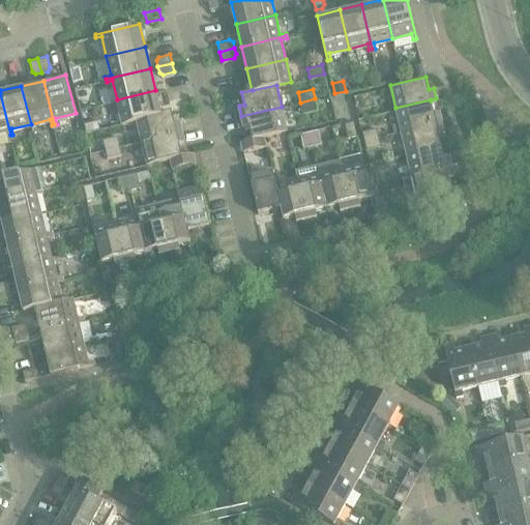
[(155,90),(117,99),(122,122),(137,118),(160,112),(155,90)]
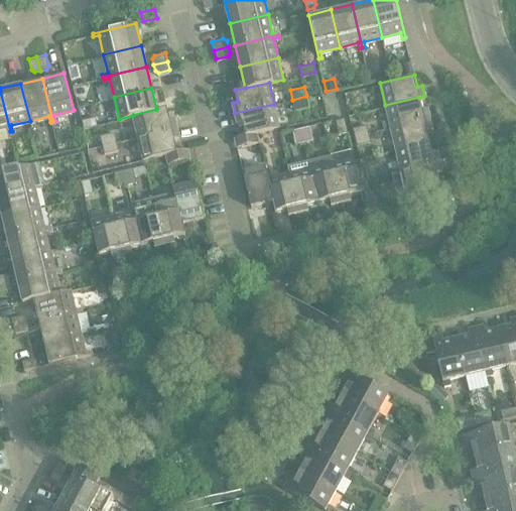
[(359,88),(345,92),(347,101),(361,97),(359,88)]
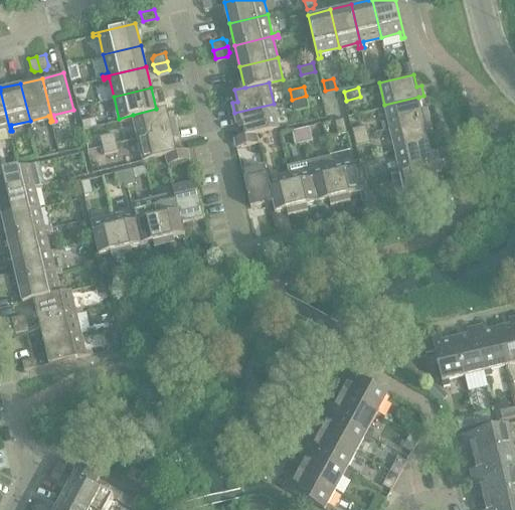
[(0,91),(0,127),(6,126),(7,132),(10,131),(0,91)]
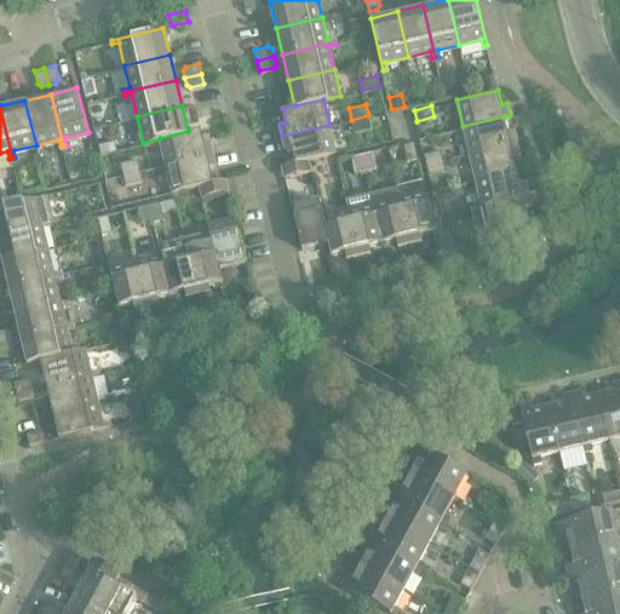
[(368,115),(351,120),(354,130),(371,126),(368,115)]
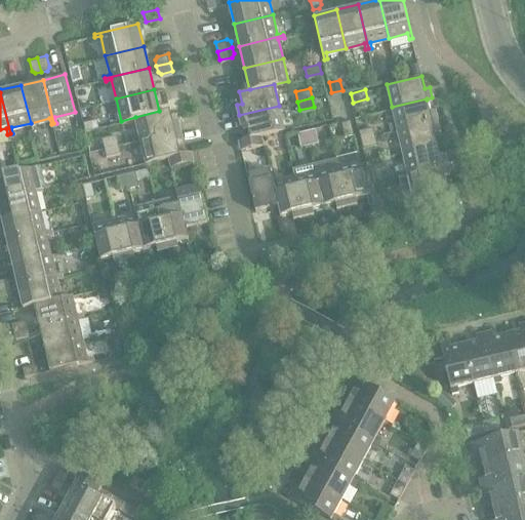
[(427,98),(392,107),(397,128),(437,119),(435,109),(430,110),(427,100),(427,98)]
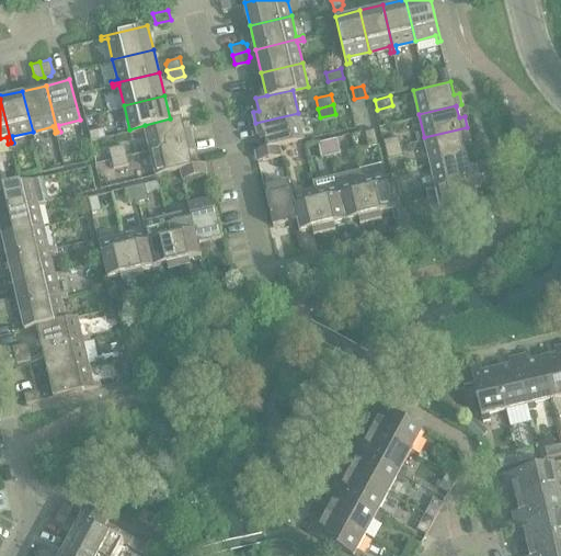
[(298,113),(255,123),(258,134),(263,133),(266,145),(266,146),(278,143),(304,137),(298,113)]
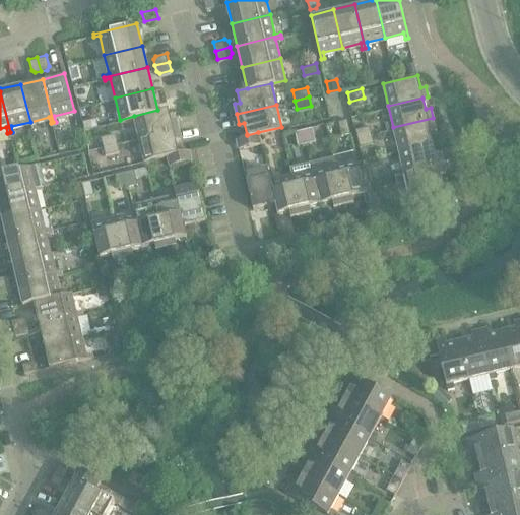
[(157,110),(134,116),(139,137),(179,128),(176,118),(171,119),(168,107),(157,110)]
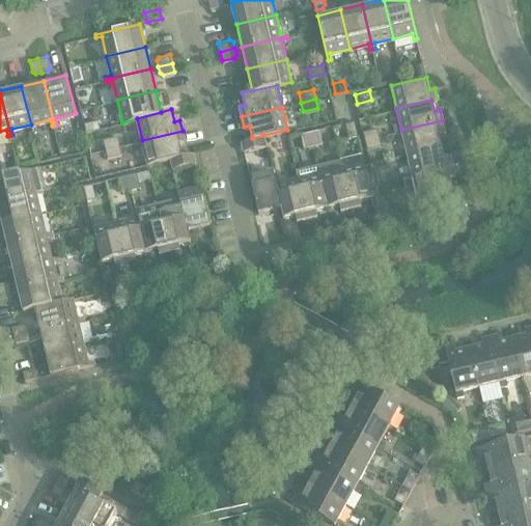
[(98,118),(83,121),(86,131),(101,128),(98,118)]
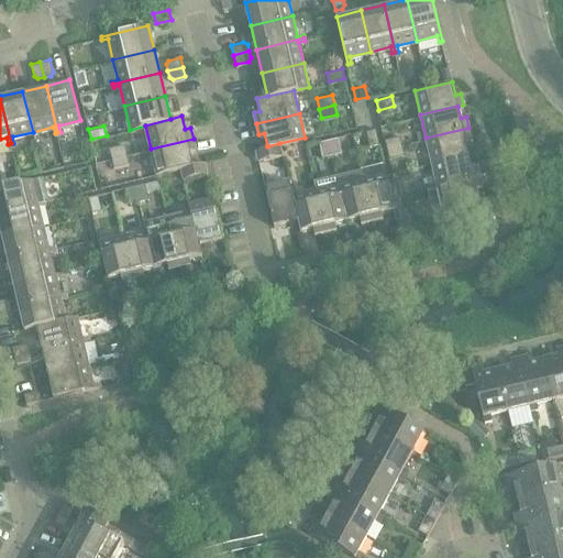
[(375,127),(366,129),(370,144),(379,142),(375,127)]
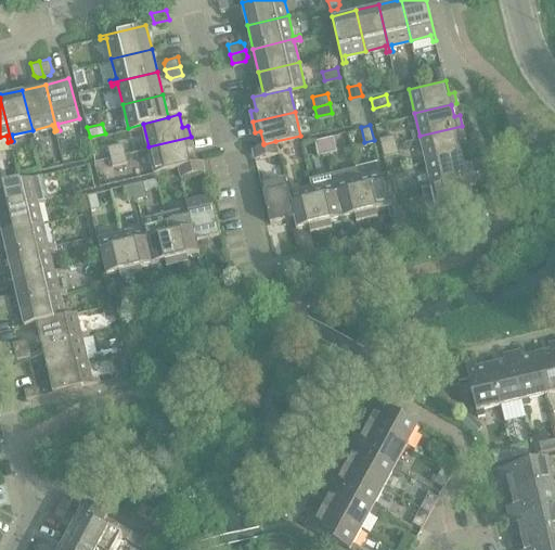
[(462,126),(420,136),(425,160),(462,150),(460,138),(465,137),(462,126)]
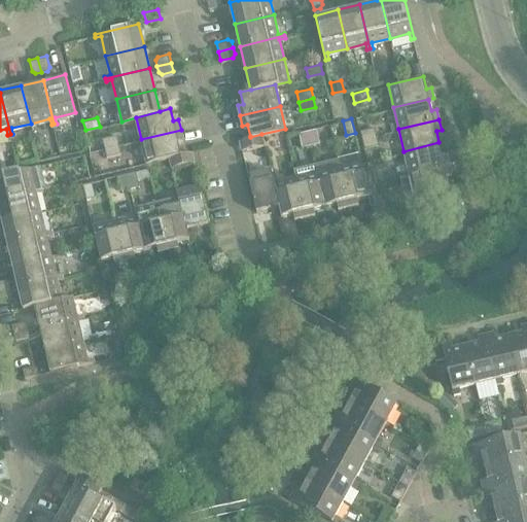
[(375,126),(360,129),(362,138),(377,134),(375,126)]
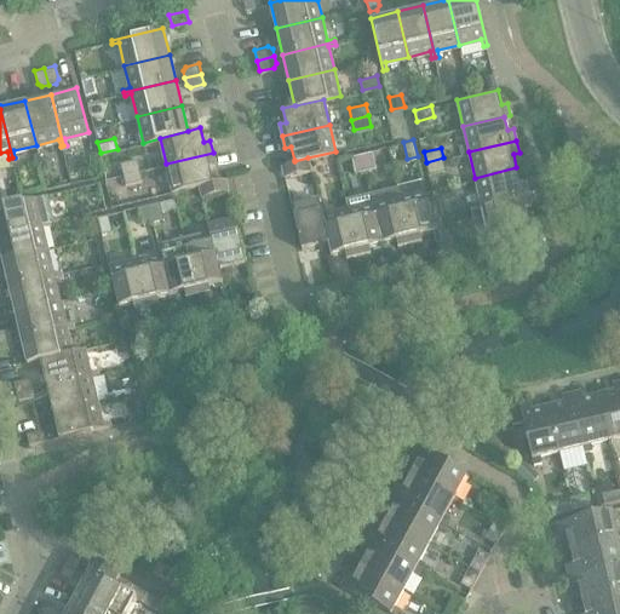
[(372,149),(361,151),(366,168),(377,166),(372,149)]
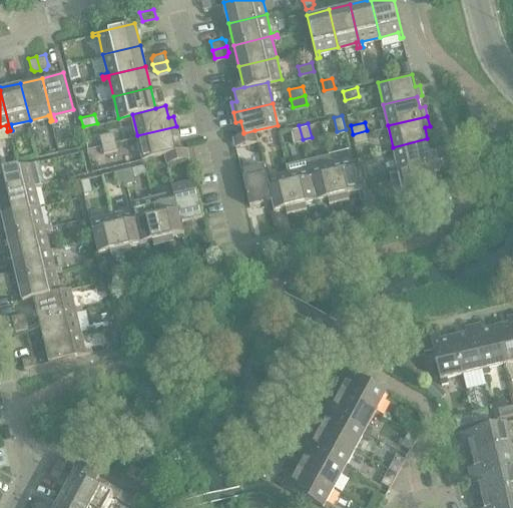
[(299,125),(291,127),(294,141),(303,139),(299,125)]
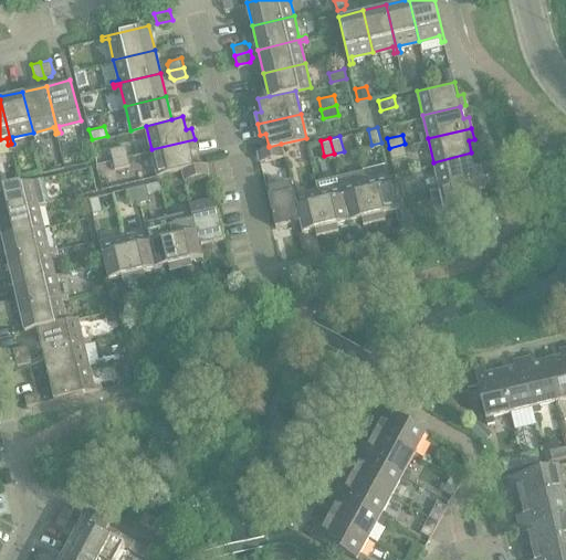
[(195,139),(152,149),(157,173),(181,167),(194,165),(194,164),(191,151),(197,150),(195,139)]
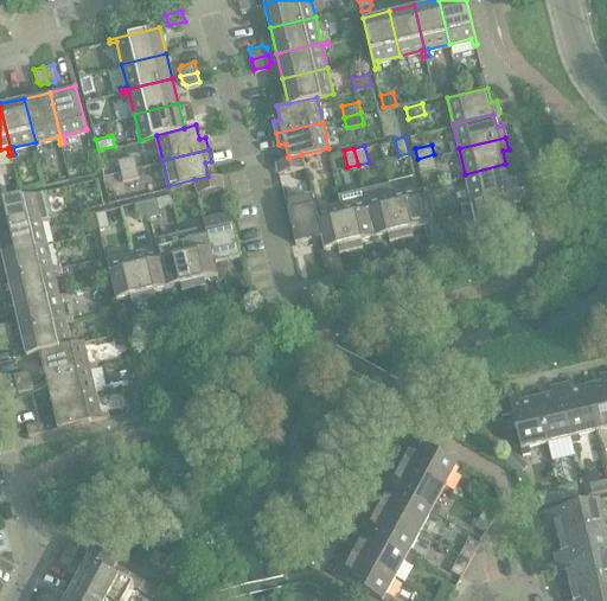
[(134,154),(117,158),(120,168),(136,164),(134,154)]
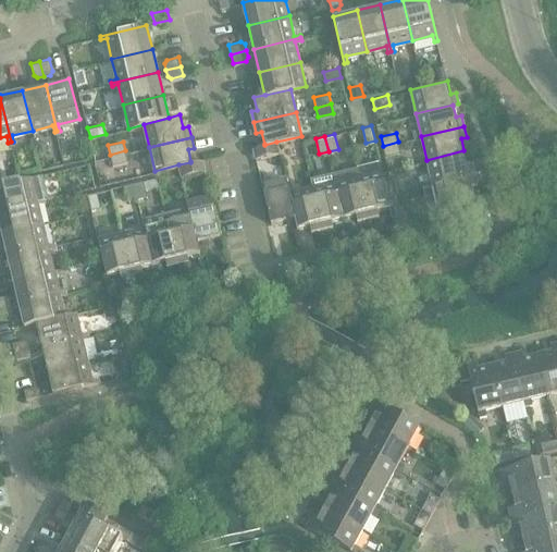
[(264,145),(268,155),(279,151),(276,142),(264,145)]
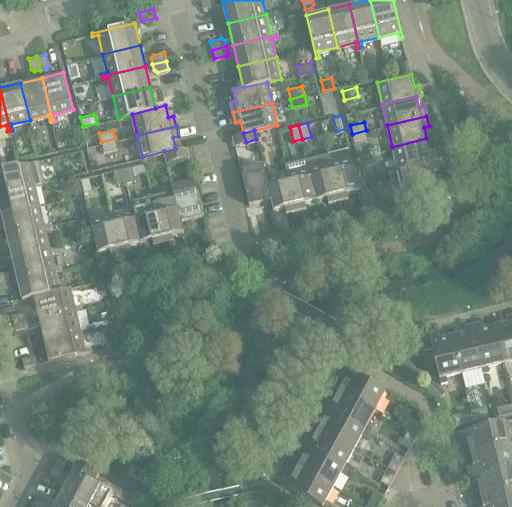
[(366,130),(352,134),(354,143),(368,139),(366,130)]
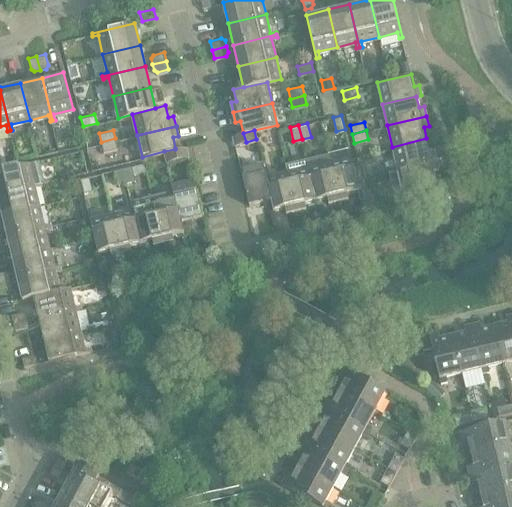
[(243,132),(233,135),(235,144),(246,142),(243,133),(243,132)]
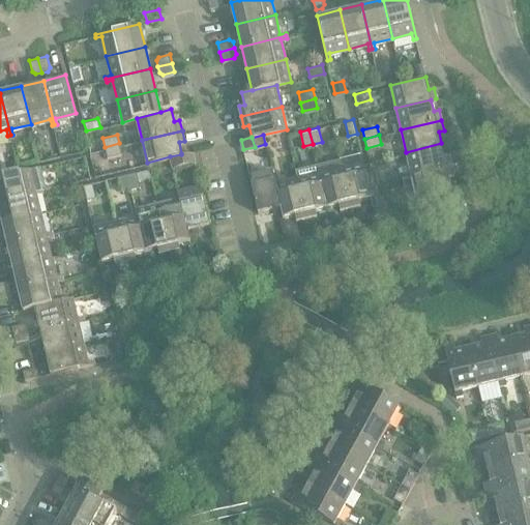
[(119,143),(105,147),(107,155),(121,152),(119,143)]
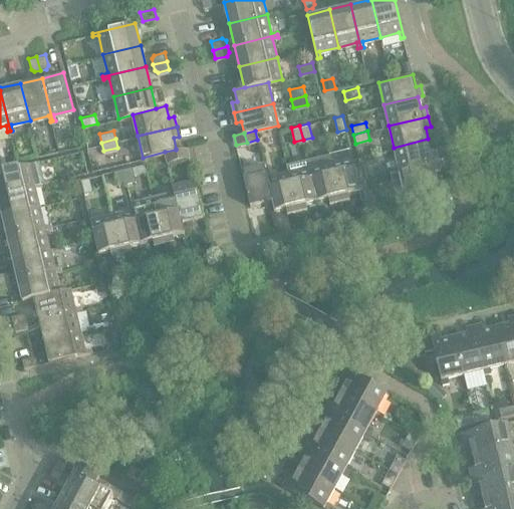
[(428,139),(394,148),(399,169),(438,159),(436,150),(431,151),(428,139)]
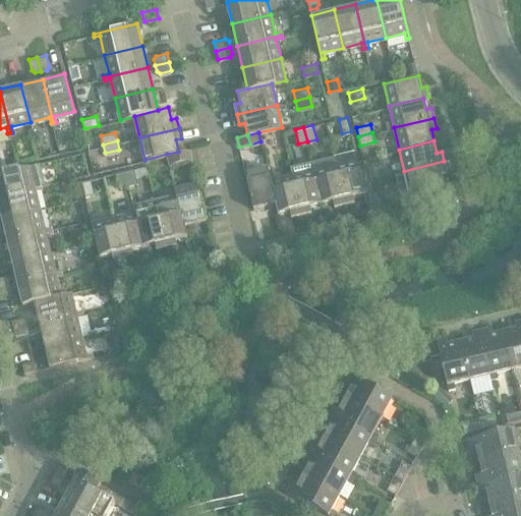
[(178,152),(181,161),(191,159),(189,149),(178,151),(178,152)]
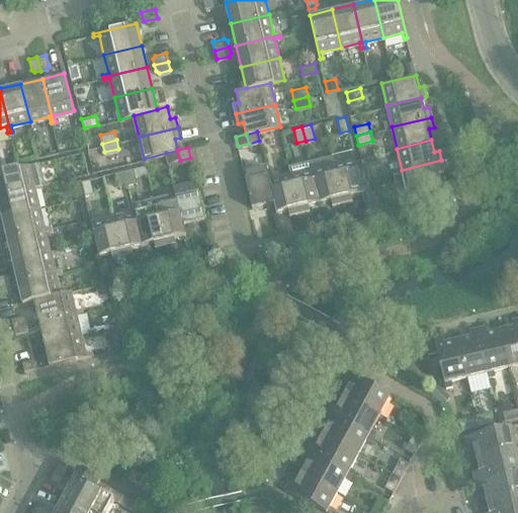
[(352,198),(351,193),(362,191),(363,190),(360,180),(353,149),(331,154),(342,201),(352,198)]
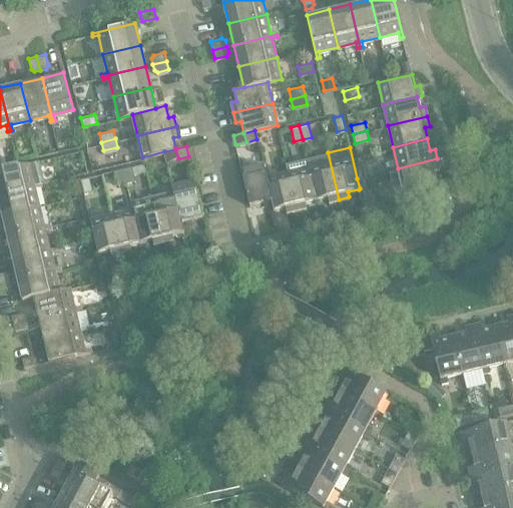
[(175,149),(164,151),(166,161),(178,158),(175,149)]
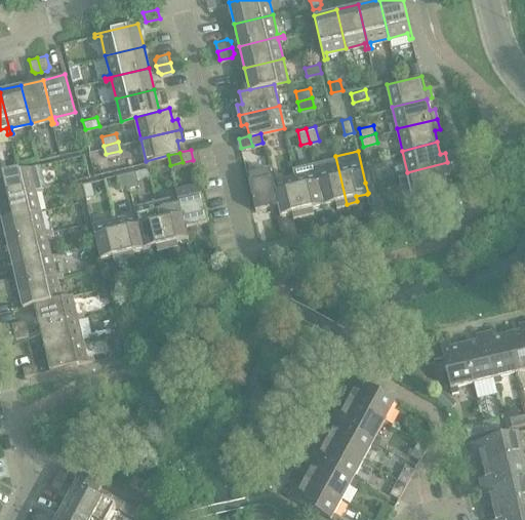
[(314,161),(316,169),(324,204),(335,201),(336,206),(347,204),(335,156),(314,161)]
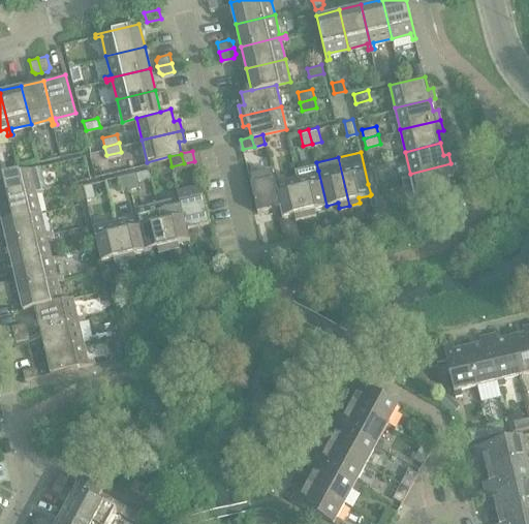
[(294,167),(297,176),(306,216),(316,213),(314,208),(327,206),(318,171),(316,162),(294,167)]
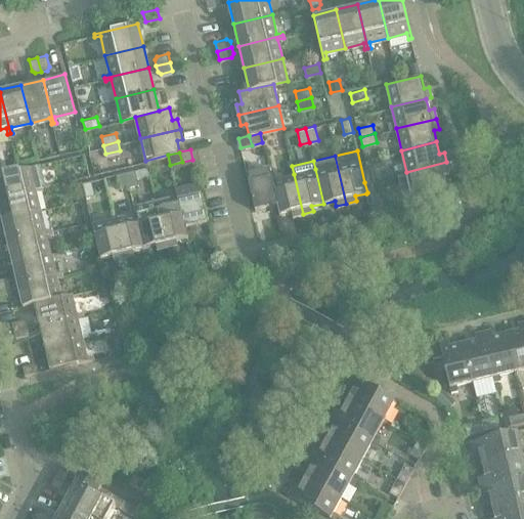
[(446,162),(406,172),(397,174),(402,192),(404,196),(411,193),(412,195),(446,185),(444,174),(449,172),(446,162)]
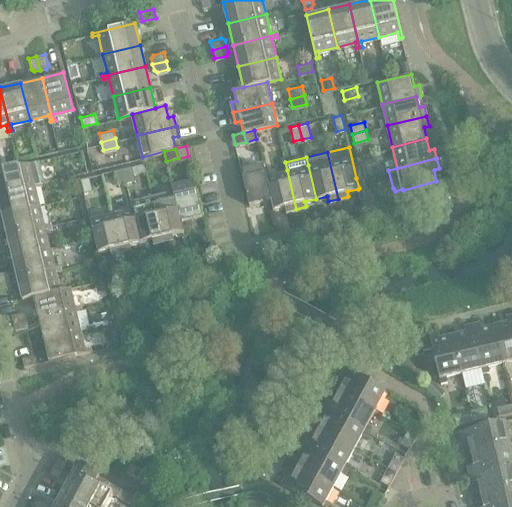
[(38,159),(0,167),(0,190),(40,181),(49,179),(48,177),(43,178),(38,159)]
